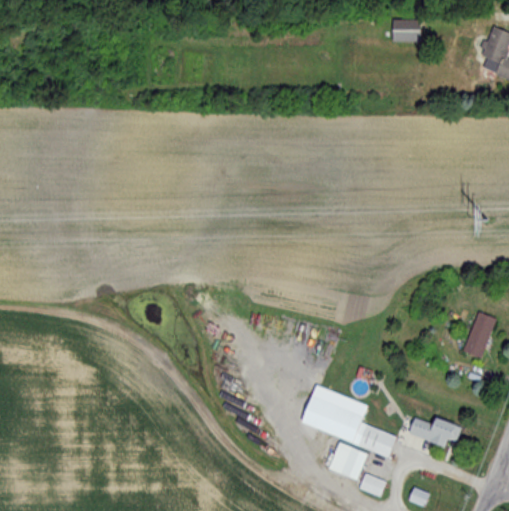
[(421,42),(421,20),(393,20),(393,42),(421,42)]
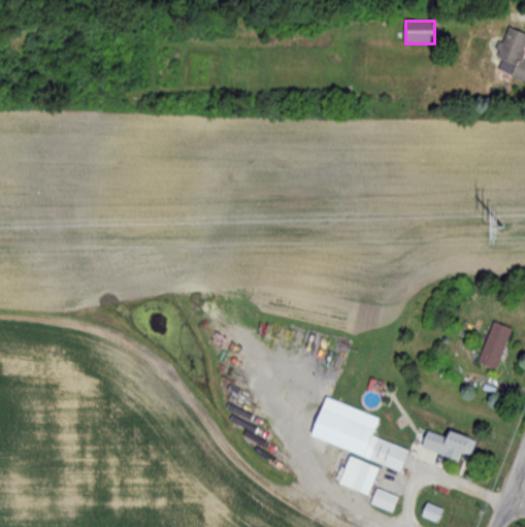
[(494,69),(524,80),(524,58),(523,58),(524,55),(524,32),(510,27),(494,69)]
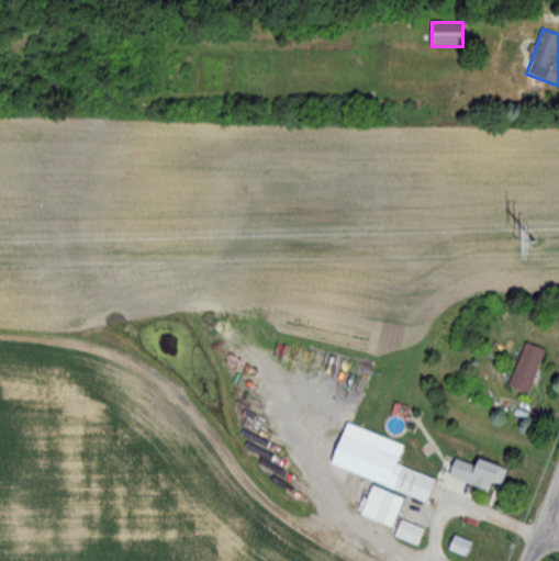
[(526,341),(509,385),(529,393),(547,350),(526,341)]
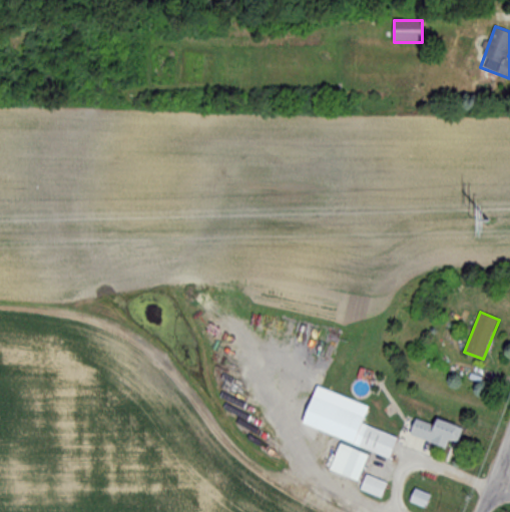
[(365,416),(310,397),(300,425),(391,457),(398,436),(362,424),(365,416)]
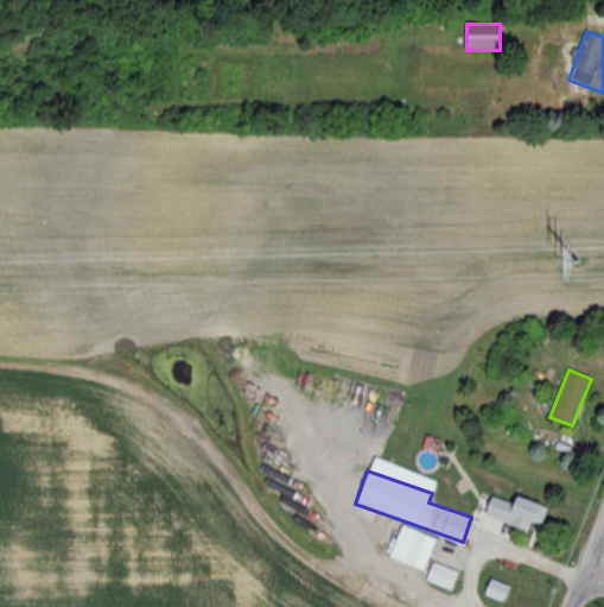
[(484,514),(534,535),(544,509),(495,489),(484,514)]
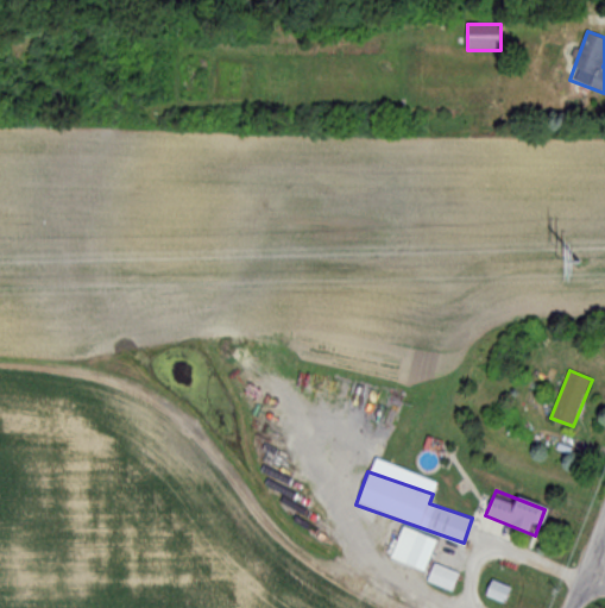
[(438,541),(403,526),(390,557),(424,571),(438,541)]
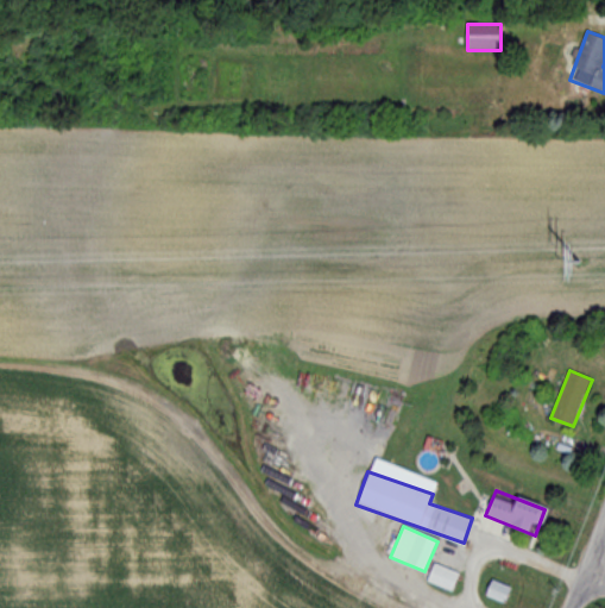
[(459,574),(435,564),(429,581),(452,591),(459,574)]
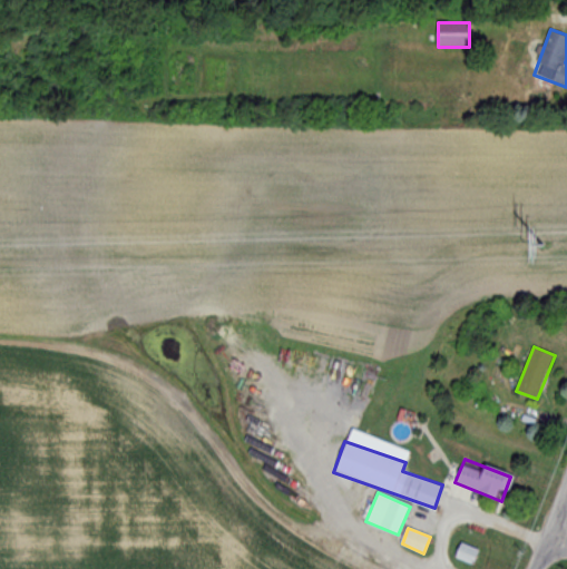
[(456,558),(473,565),(479,549),(460,543),(456,558)]
